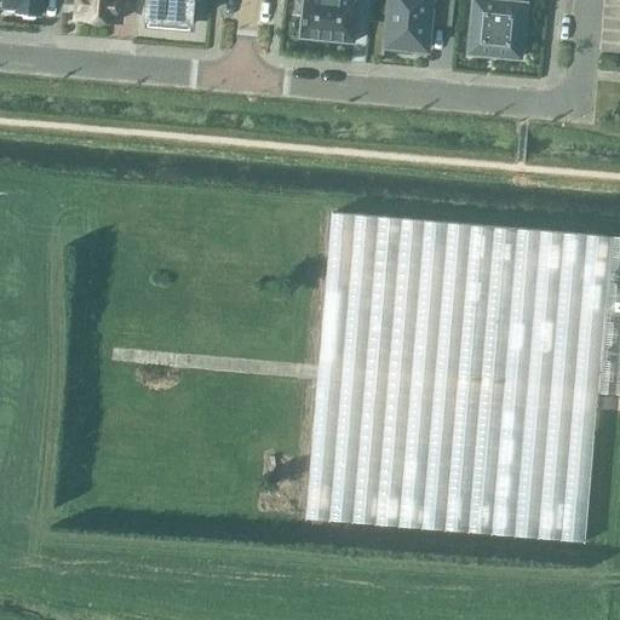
[(6,0),(6,7),(19,9),(19,13),(41,15),(42,0),(6,0)]
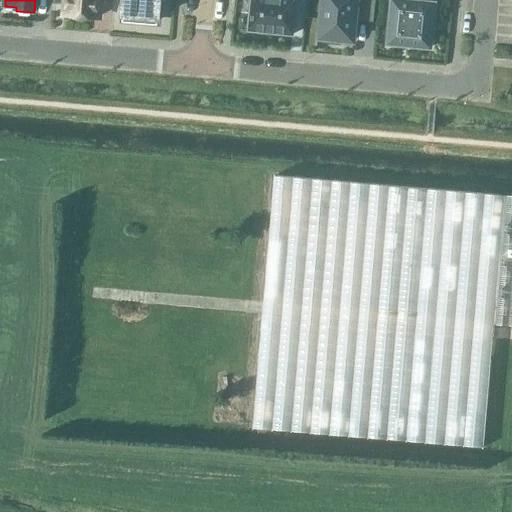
[(56,0),(57,2),(67,3),(66,15),(71,15),(75,20),(79,22),(84,22),(88,21),(93,17),(98,18),(99,0),(56,0)]
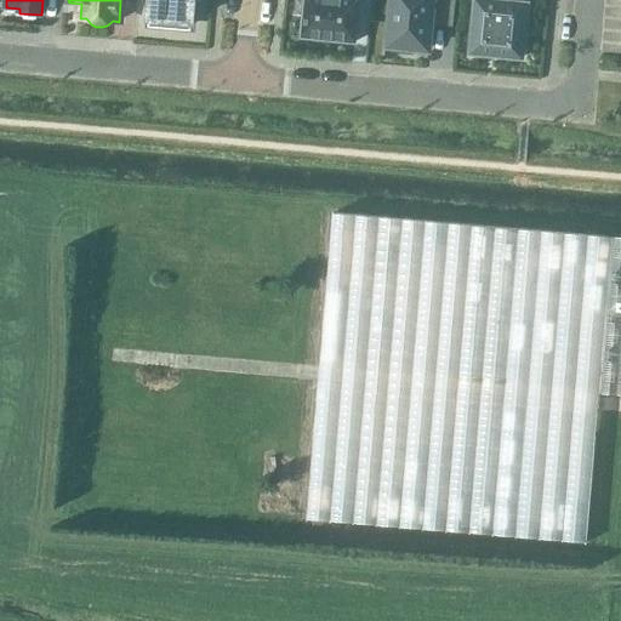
[(152,0),(151,24),(191,28),(193,0),(152,0)]
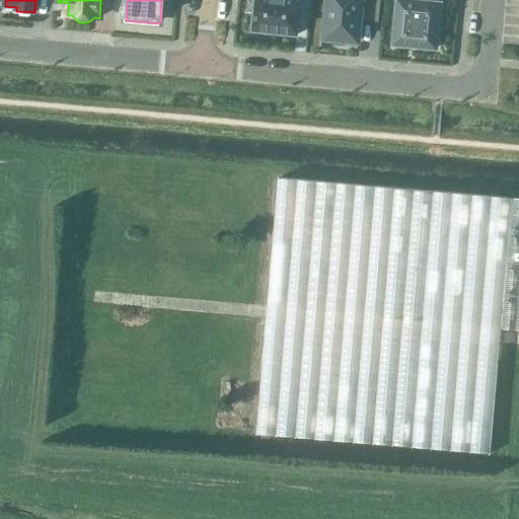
[(255,0),(252,31),(297,35),(300,0),(255,0)]
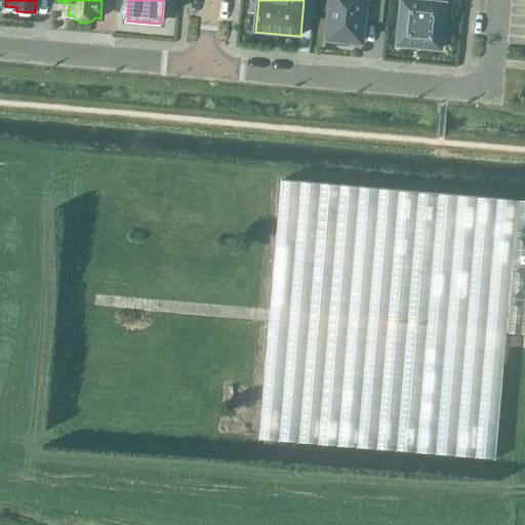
[(332,0),(328,39),(332,39),(332,44),(349,46),(350,41),(362,42),(365,11),(384,13),(385,0),(332,0)]
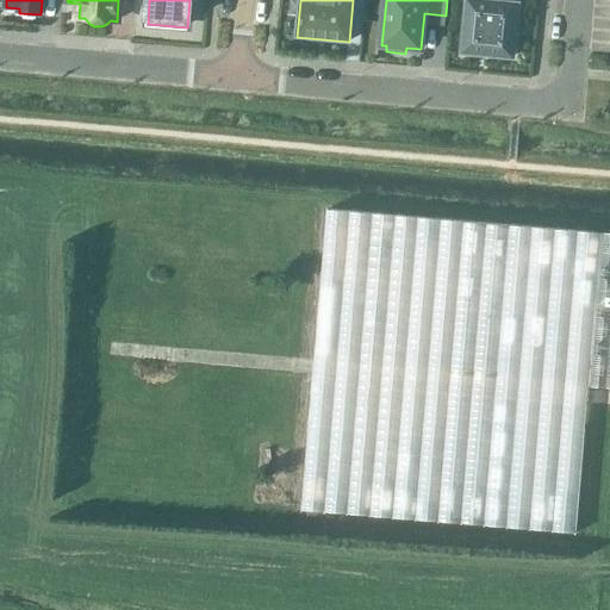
[(470,1),(468,0),(462,53),(515,58),(520,6),(517,5),(517,0),(472,0),(472,1),(470,1)]
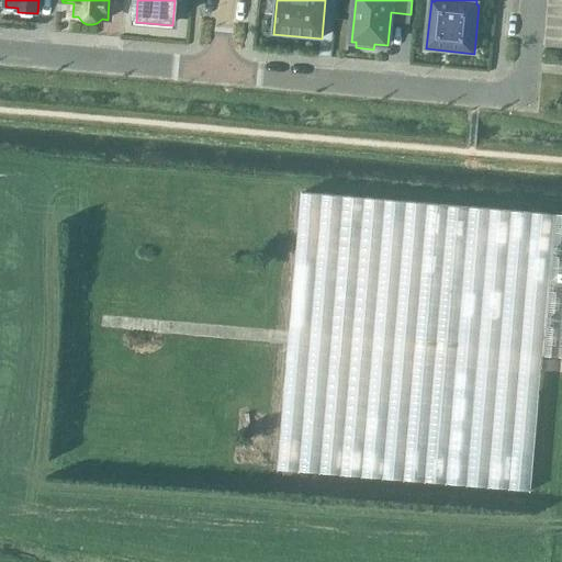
[(561,215),(301,194),(298,247),(296,250),(295,263),(279,470),(530,490),(542,356),(561,357),(561,215)]
